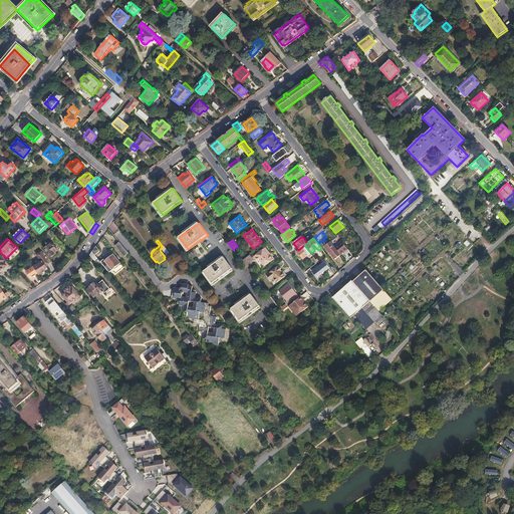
[(341,241),(334,246),(340,255),(347,250),(341,241)]
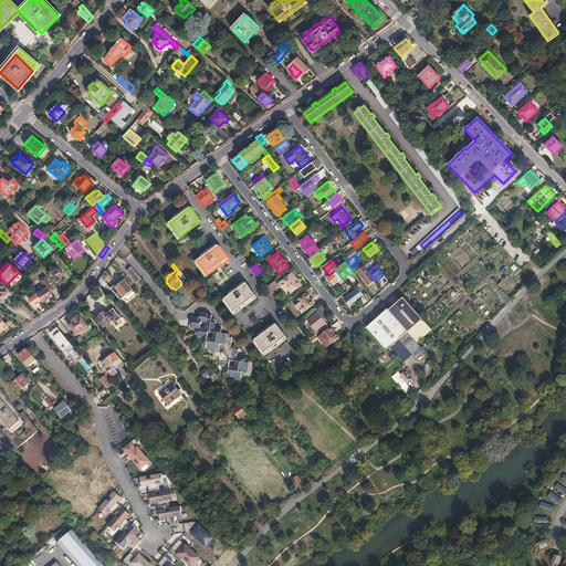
[(130,266),(127,270),(137,282),(140,279),(130,266)]
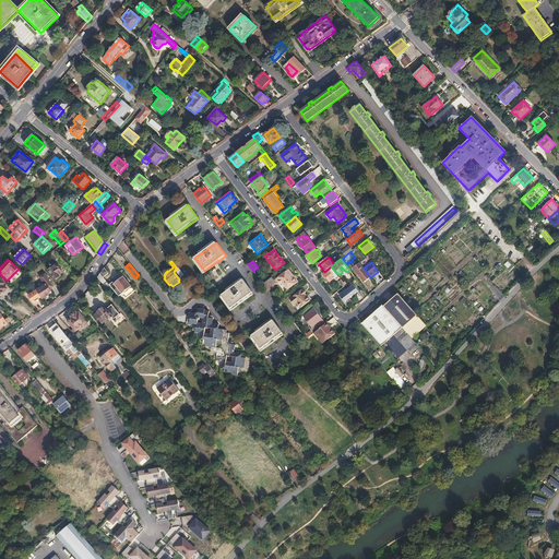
[(359,263),(353,268),(364,283),(370,277),(364,268),(359,263)]
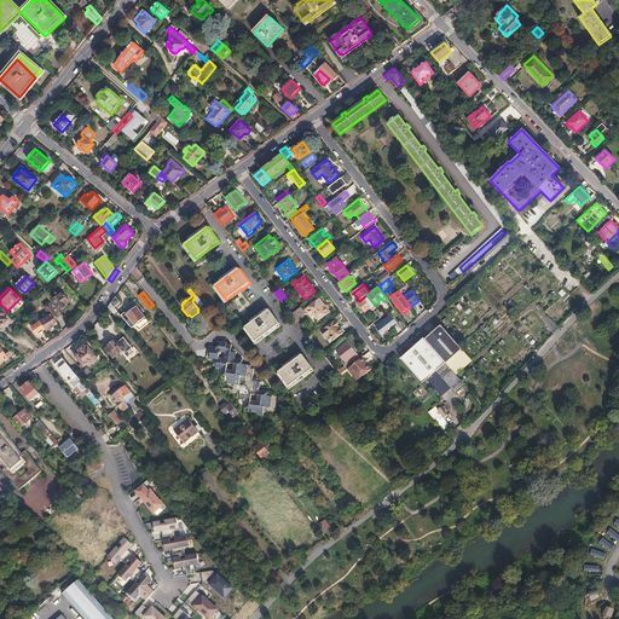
[(64,293),(55,299),(62,310),(67,307),(65,305),(70,302),(64,293)]
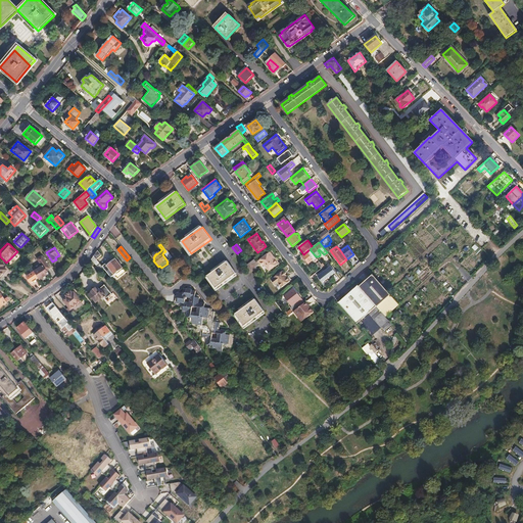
[(303,254),(302,255),(303,256),(306,260),(305,262),(306,263),(307,264),(307,263),(308,264),(313,260),(315,264),(319,260),(316,256),(310,249),(303,254)]
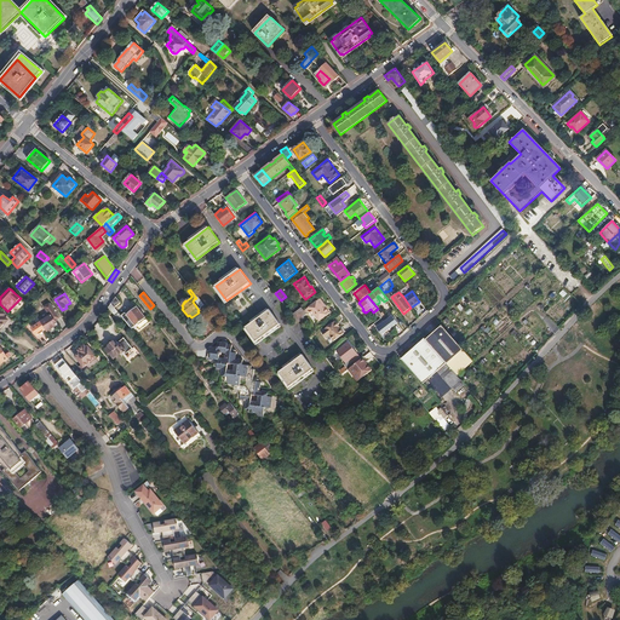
[(319,298),(306,309),(310,314),(313,313),(319,321),(329,314),(322,305),(323,304),(319,298)]
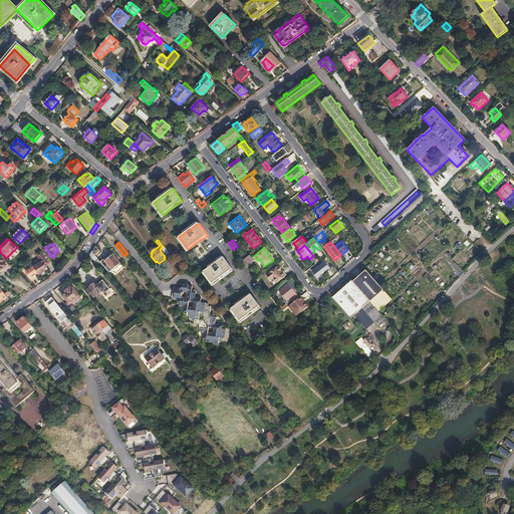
[(32,262),(31,263),(38,273),(39,275),(48,269),(46,266),(49,264),(41,252),(36,255),(41,262),(35,267),(32,262)]
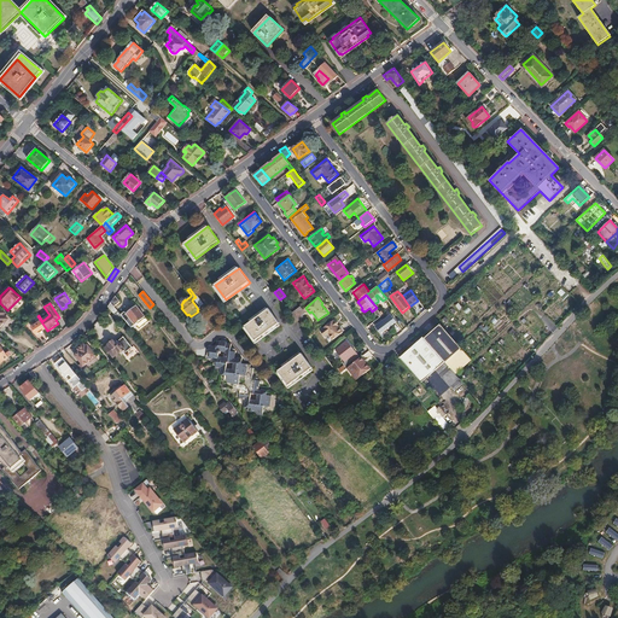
[(111,303),(108,307),(114,314),(117,312),(114,307),(111,303)]
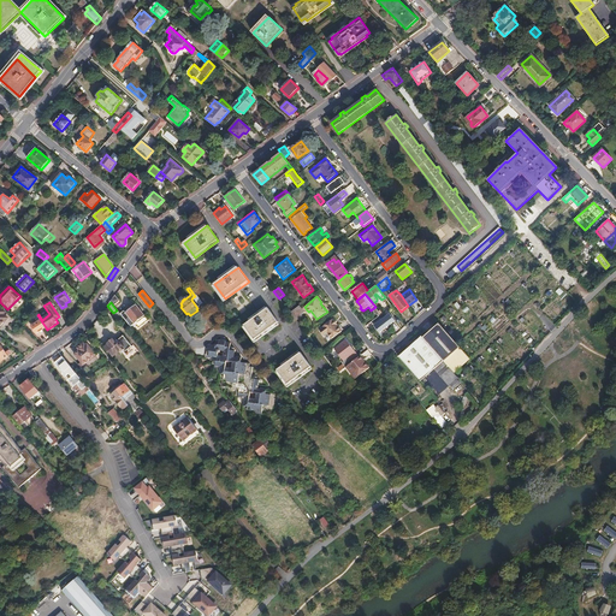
[(126,314),(123,317),(123,318),(130,327),(144,315),(135,304),(125,312),(126,314)]
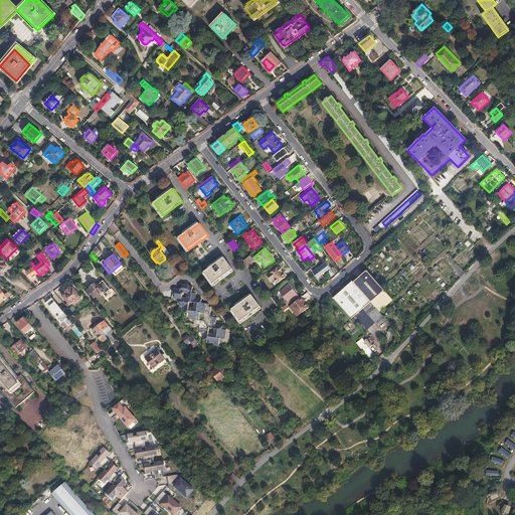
[(249,255),(242,261),(246,267),(253,262),(249,255)]
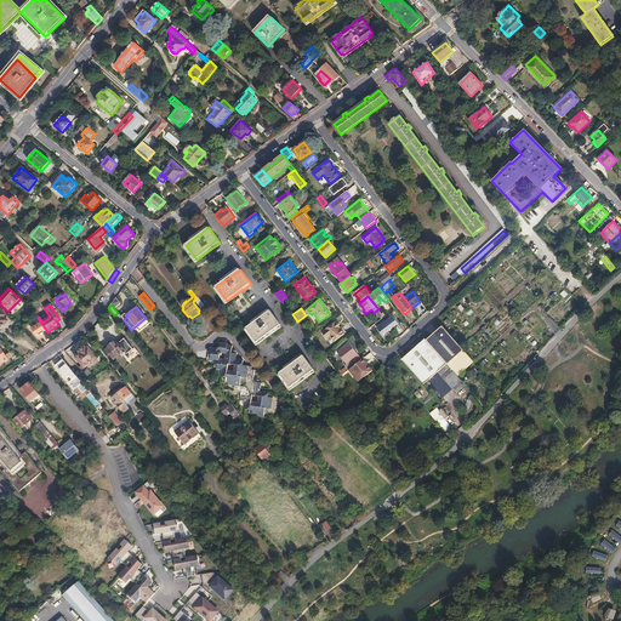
[(271,311),(246,328),(257,342),(281,325),(271,311)]
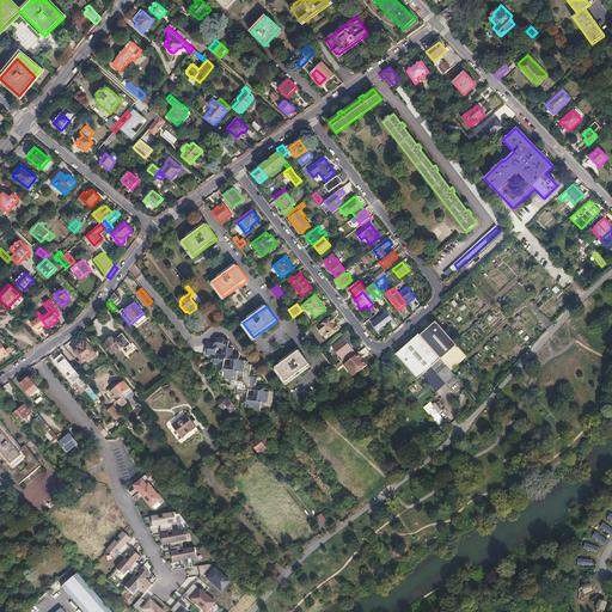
[(112,311),(109,313),(115,322),(122,316),(122,314),(116,308),(112,311)]
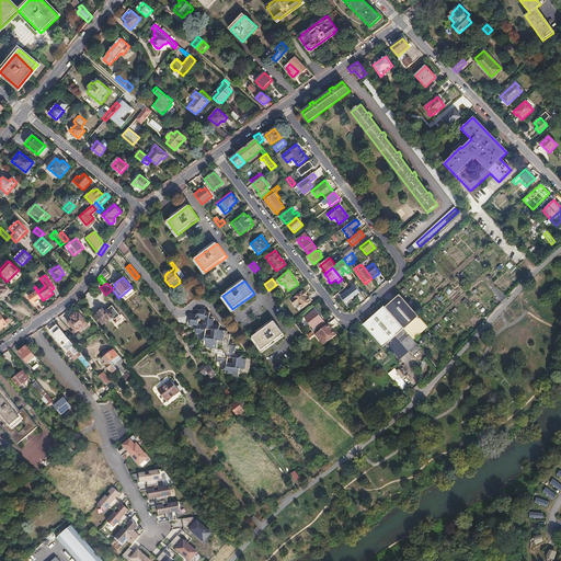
[(356,286),(342,297),(347,304),(362,293),(356,286)]
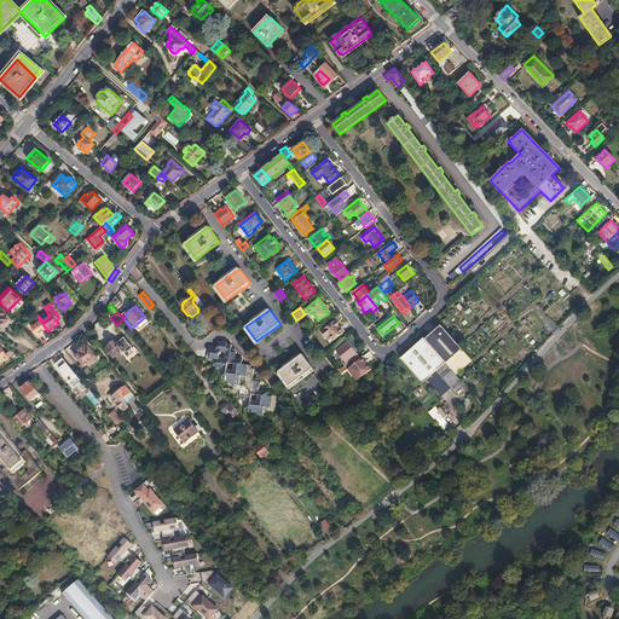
[(553,333),(557,329),(548,316),(543,319),(553,333)]
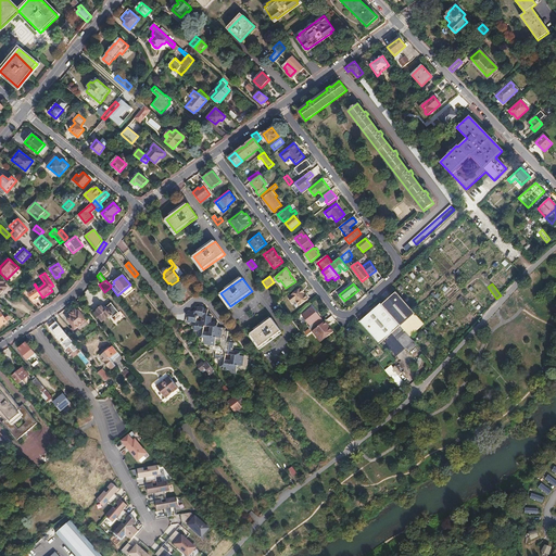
[(33,292),(28,295),(33,302),(41,295),(34,285),(30,288),(33,292)]
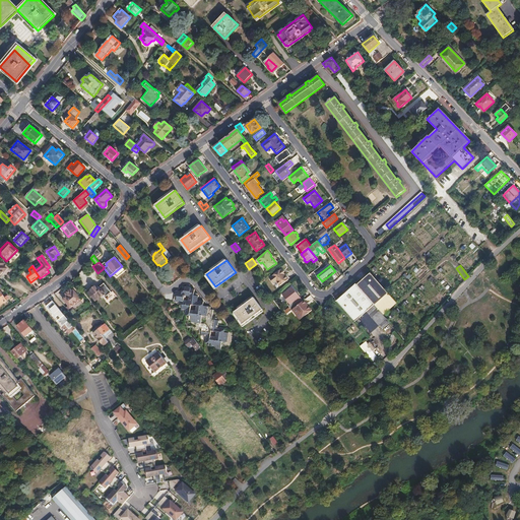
[(273,277),(269,280),(273,284),(274,284),(277,282),(280,286),(288,280),(285,276),(284,275),(285,275),(281,270),(281,271),(280,270),(272,277),(273,277)]
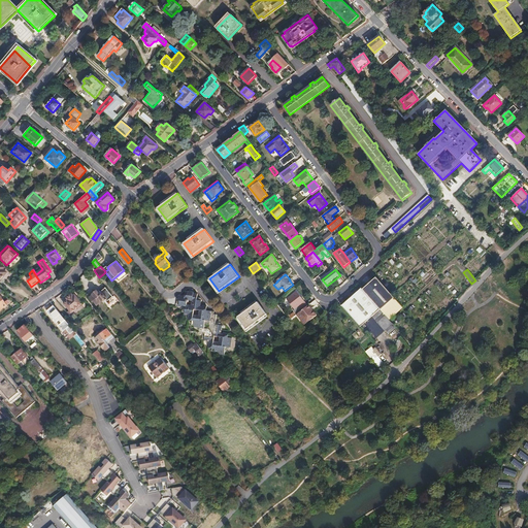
[(375,277),(362,290),(380,308),(381,310),(394,298),(375,277)]
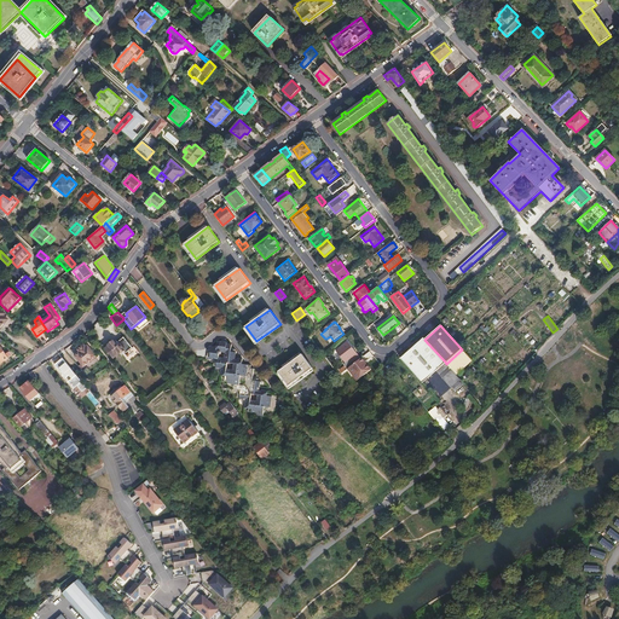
[(109,346),(105,350),(109,354),(109,353),(114,358),(119,353),(120,354),(123,351),(126,353),(132,348),(123,337),(115,343),(113,341),(108,345),(109,346)]
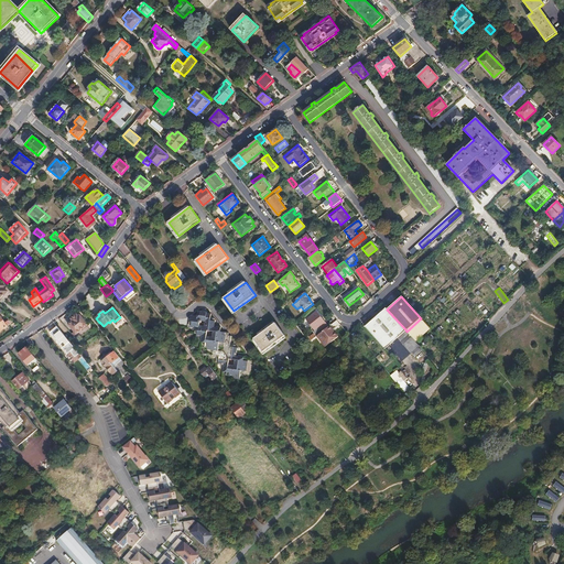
[(386,308),(380,314),(399,336),(405,329),(387,310),(386,308)]
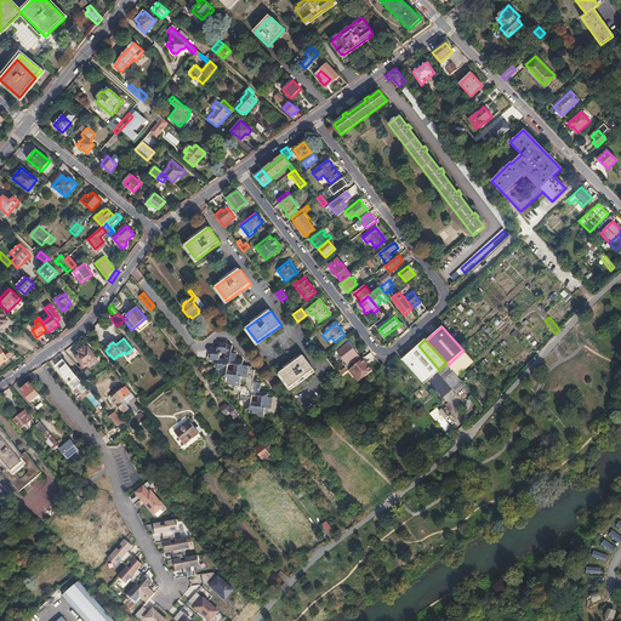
[(348,343),(337,352),(347,364),(345,365),(348,370),(355,365),(359,362),(362,360),(358,355),(348,343)]
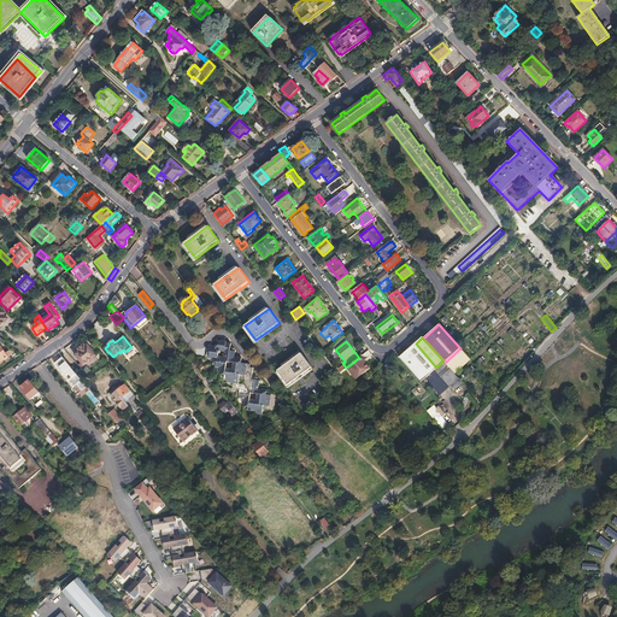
[(222,342),(217,342),(216,348),(212,348),(212,347),(209,347),(207,358),(210,358),(210,359),(215,360),(213,366),(216,366),(216,368),(222,369),(221,376),(225,376),(224,381),(228,382),(228,383),(234,385),(233,392),(238,392),(238,398),(240,398),(240,400),(245,400),(245,407),(248,407),(248,412),(251,412),(251,415),(262,416),(262,411),(266,412),(268,407),(269,407),(270,397),(265,397),(265,392),(259,391),(259,392),(259,398),(257,398),(256,401),(251,401),(251,403),(248,401),(248,400),(250,397),(248,397),(248,393),(252,394),(257,395),(257,392),(258,382),(257,381),(257,378),(252,378),(253,375),(246,374),(247,369),(246,369),(246,365),(241,364),(241,359),(236,359),(235,366),(234,366),(233,370),(230,370),(230,371),(225,370),(227,370),(227,368),(225,366),(225,365),(227,364),(227,363),(227,362),(229,363),(234,364),(234,359),(235,353),(234,352),(234,351),(230,350),(231,345),(227,345),(224,345),(222,342)]
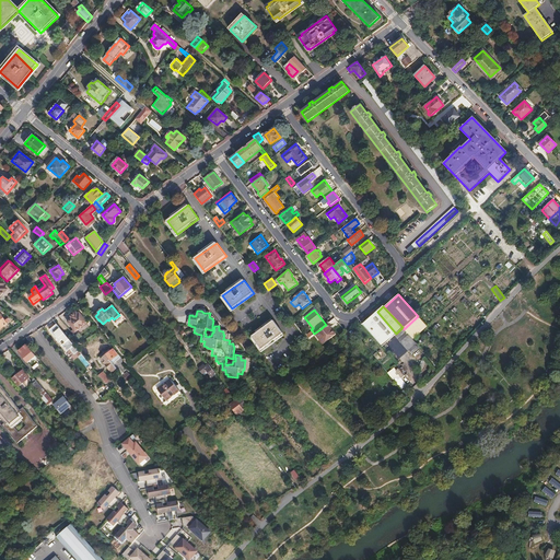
[(72,318),(68,322),(76,333),(88,323),(79,313),(77,314),(76,312),(70,316),(72,318)]
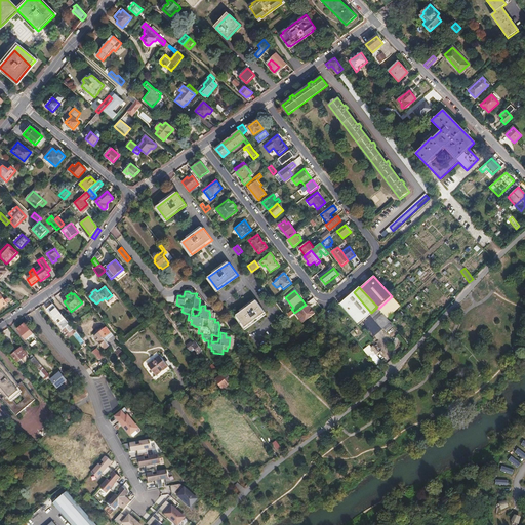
[(354,292),(339,305),(358,325),(371,313),(354,292)]
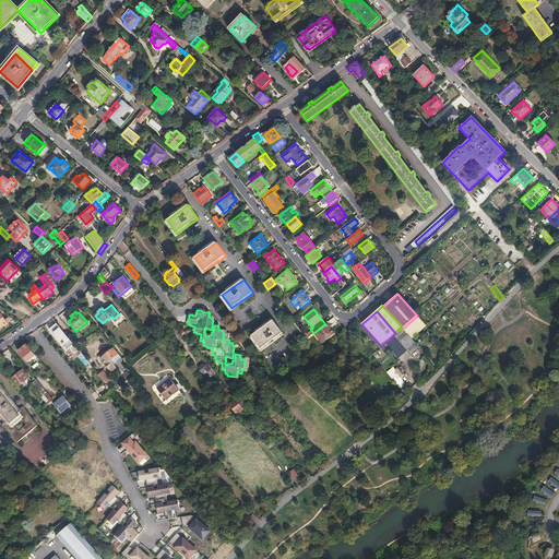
[(429,326),(419,317),(404,329),(413,339),(429,326)]
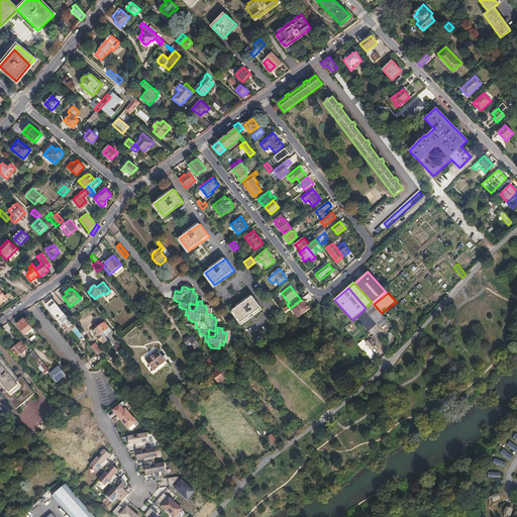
[(253,296),(233,310),(241,322),(262,308),(253,296)]
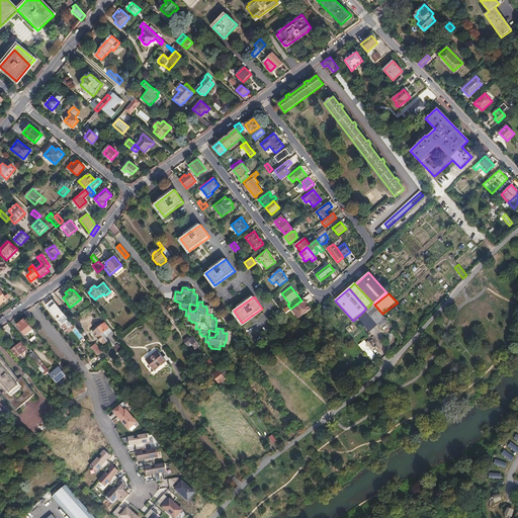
[(296,305),(290,309),(298,319),(311,310),(303,299),(301,300),(299,301),(296,305)]
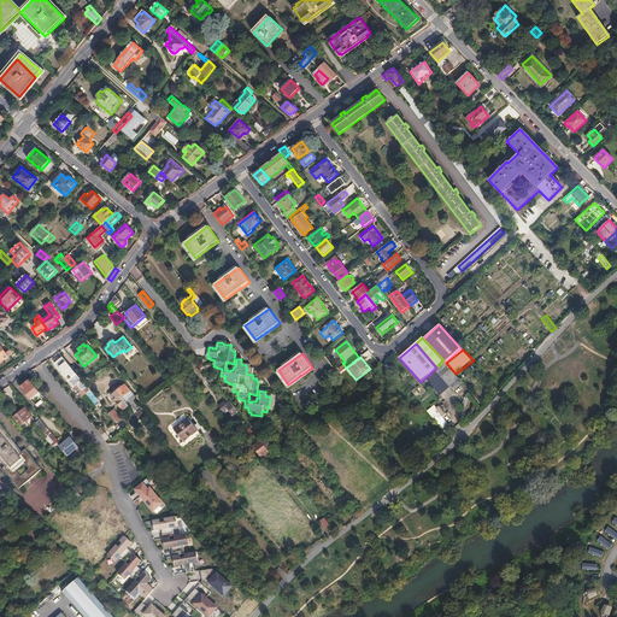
[(65,360),(57,368),(68,380),(72,376),(69,372),(72,370),(65,360)]
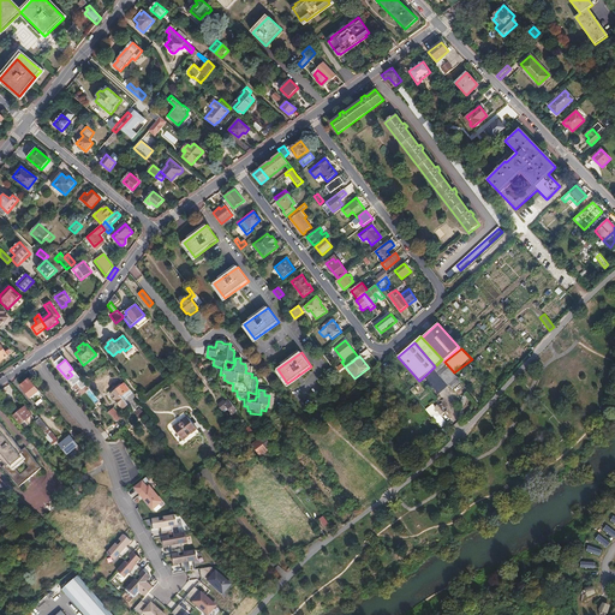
[(452,390),(461,383),(443,363),(435,370),(452,390)]
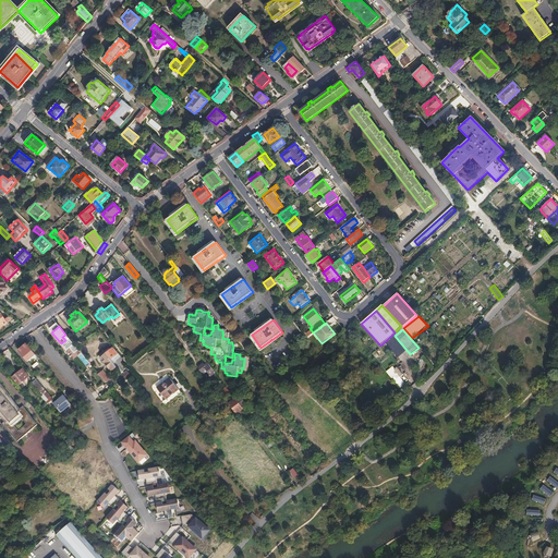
[(26,343),(19,350),(27,361),(34,355),(36,358),(35,359),(37,362),(39,360),(36,356),(31,349),(26,343)]
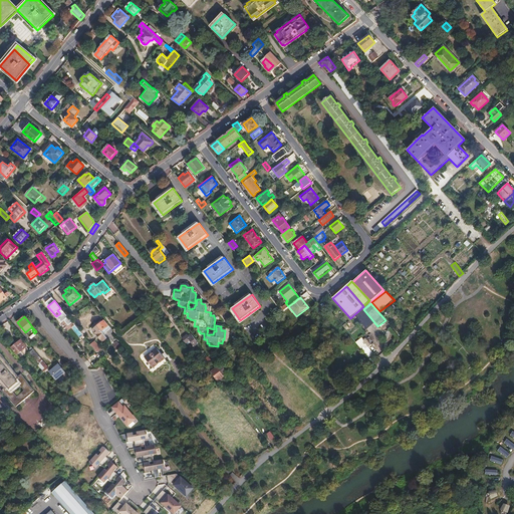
[(32,318),(28,321),(33,328),(37,324),(32,318)]
